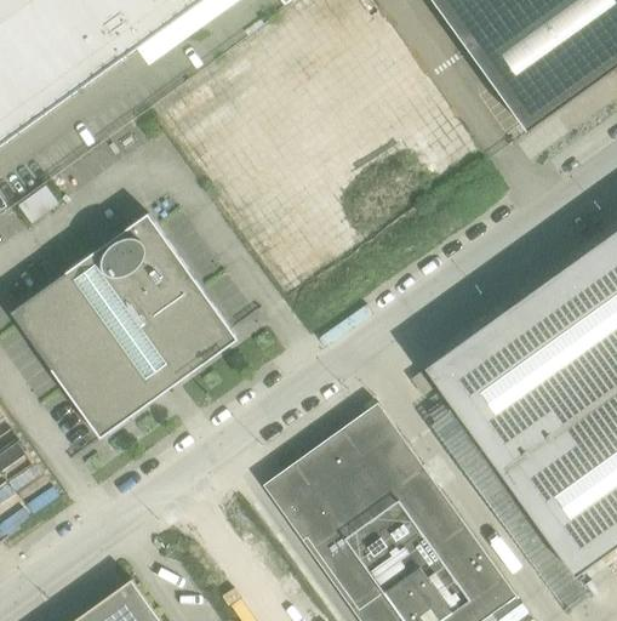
[(0,143),(61,101),(62,103),(136,50),(205,0),(0,0),(0,143)]
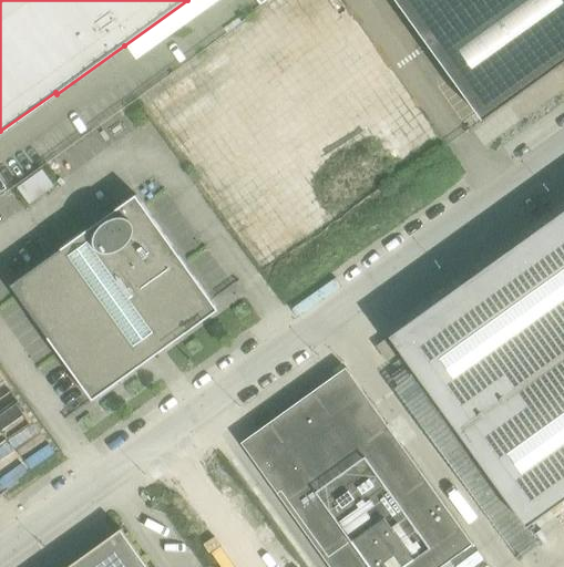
[(563,0),(393,0),(480,121),(563,60),(563,0)]
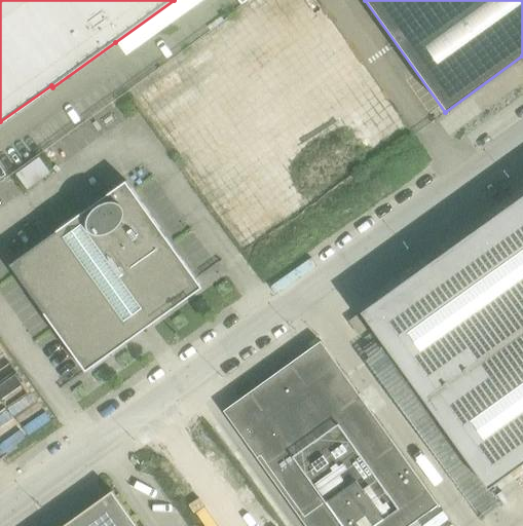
[(37,157),(12,174),(25,190),(48,174),(37,157)]
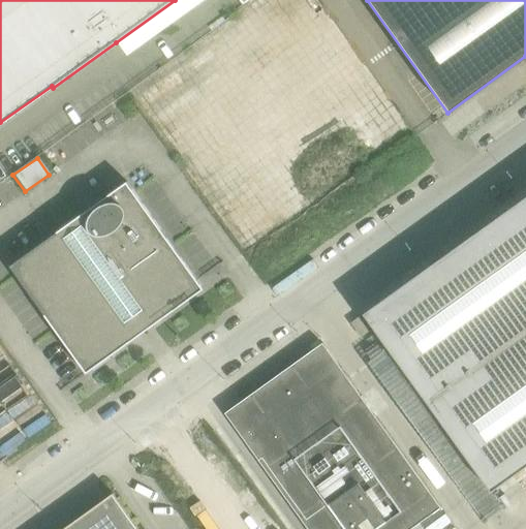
[(84,374),(90,370),(109,355),(135,337),(129,329),(195,281),(124,182),(6,267),(84,374)]
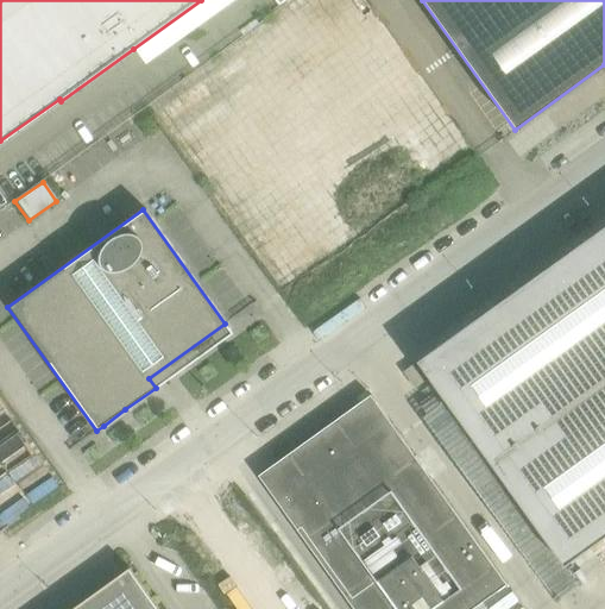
[(604,225),(416,362),(562,566),(604,534),(604,225)]
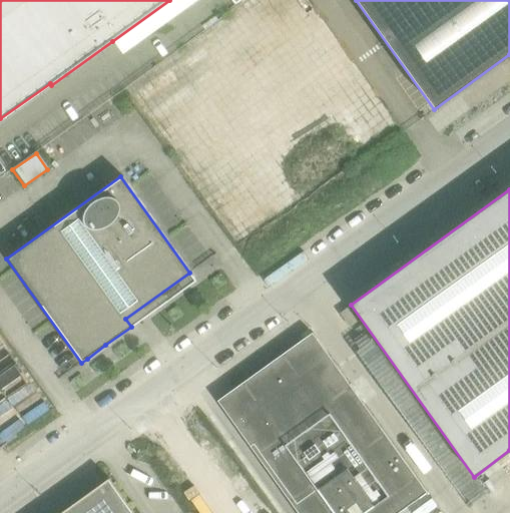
[(346,308),(338,314),(348,327),(356,322),(346,308)]
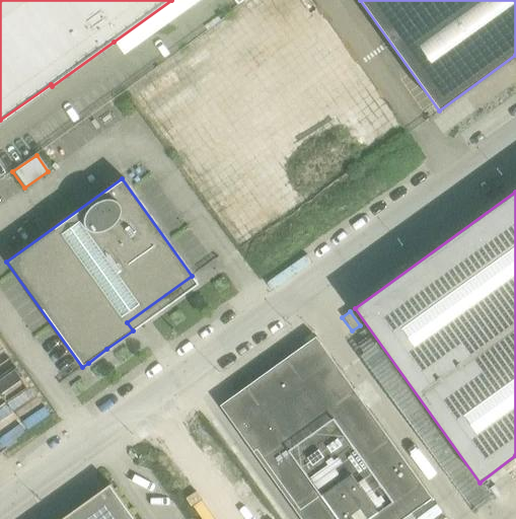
[(239,390),(218,405),(228,419),(251,451),(299,518),(400,518),(430,499),(366,410),(379,400),(372,390),(364,379),(351,389),(314,337),(239,390)]
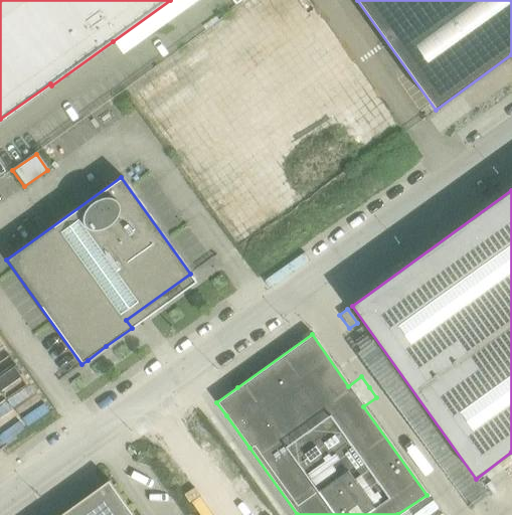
[(363,334),(353,342),(359,350),(366,345),(369,343),(363,334)]
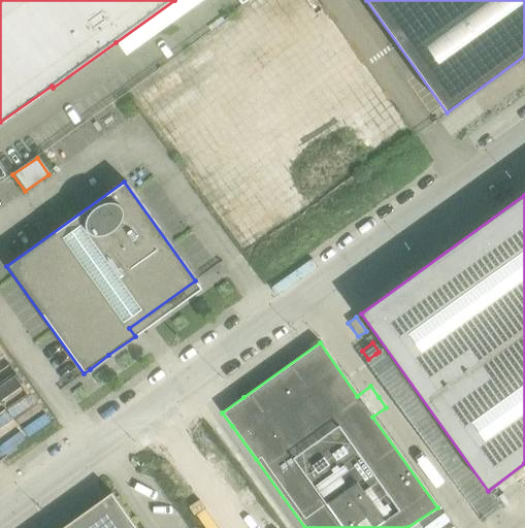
[(134,527),(111,494),(110,492),(60,527),(134,527)]
